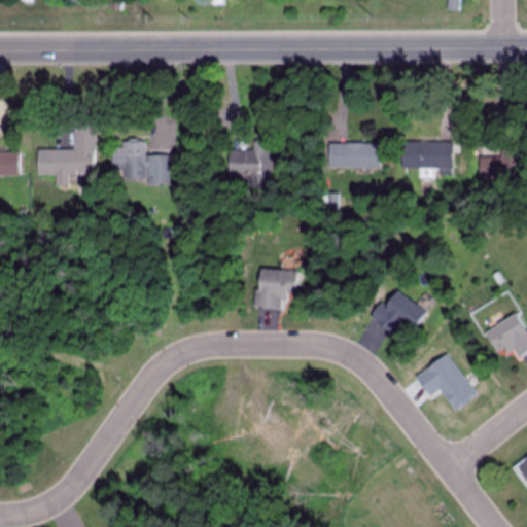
[(127,0),(107,0),(106,8),(126,11),(127,0)]
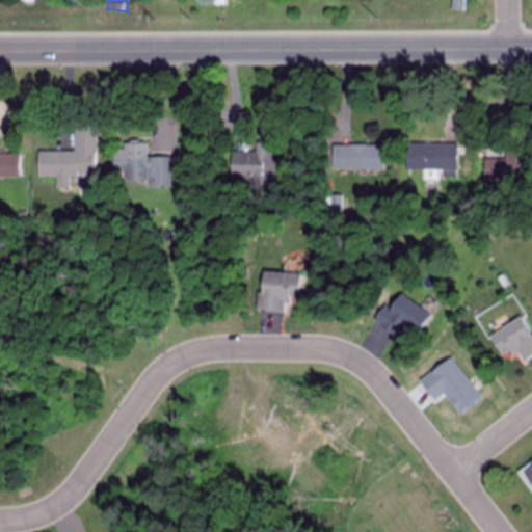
[(471,0),(450,0),(450,11),(470,12),(471,0)]
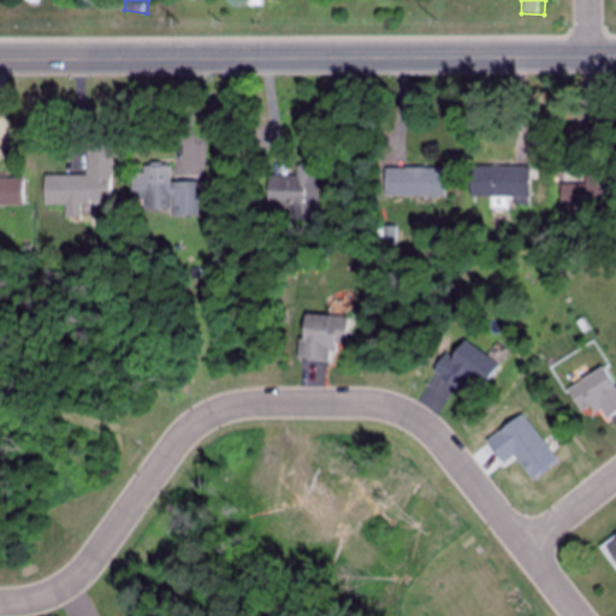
[(111,142),(86,142),(86,176),(43,176),(42,206),(65,206),(65,218),(81,219),(81,206),(110,206),(111,142)]
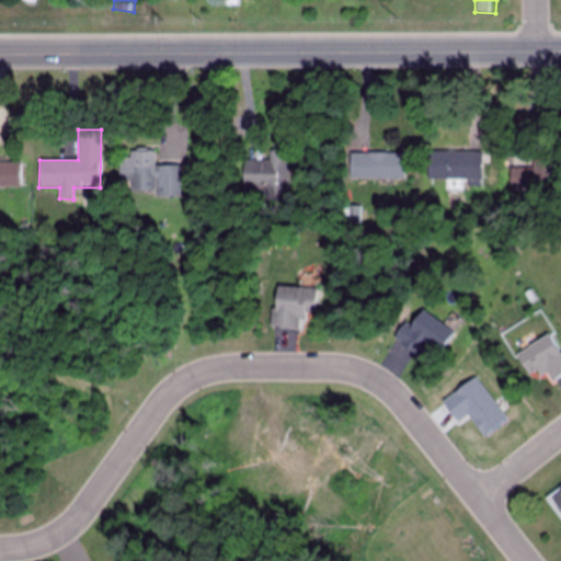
[(179,167),(152,167),(152,151),(128,151),(128,158),(118,158),(118,183),(129,183),(129,193),(156,192),(156,197),(179,197),(179,167)]
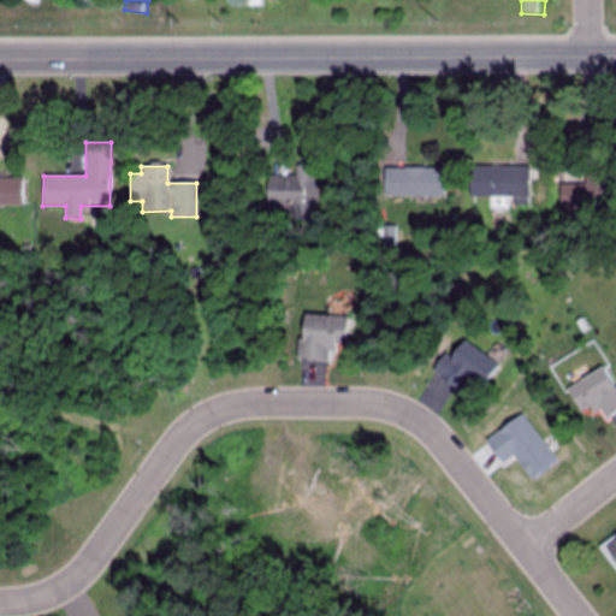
[(318,167),(296,166),(296,178),(267,177),(266,212),(317,213),(318,167)]
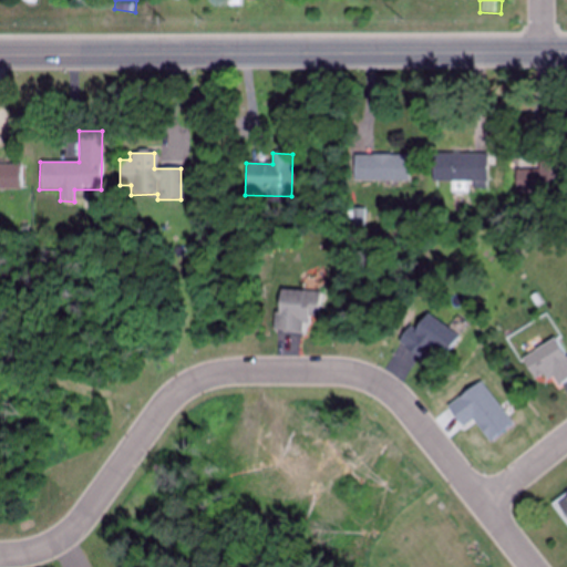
[(483,154),(431,154),(431,182),(483,182),(483,154)]
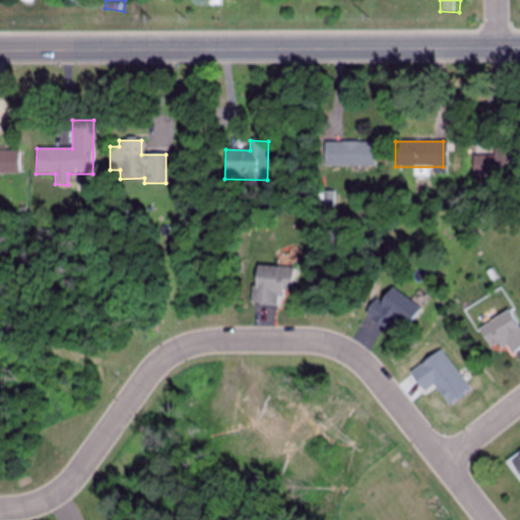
[(375,166),(375,142),(324,142),(324,166),(375,166)]
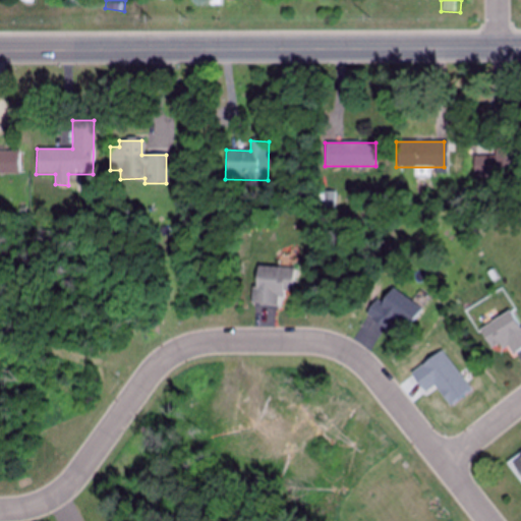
[(494,156),(473,156),(473,176),(514,176),(514,147),(494,147),(494,156)]
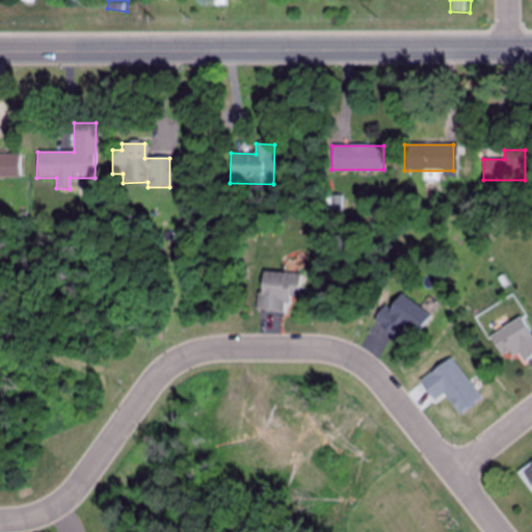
[(20,155),(0,154),(0,179),(20,179),(20,155)]
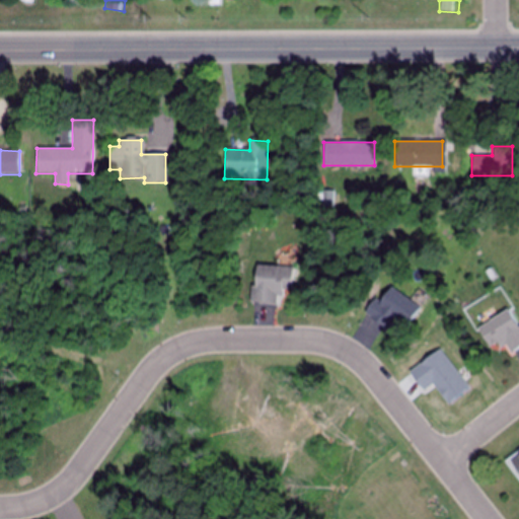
[(291,289),(293,268),(253,266),(250,303),(278,305),(279,288),(291,289)]
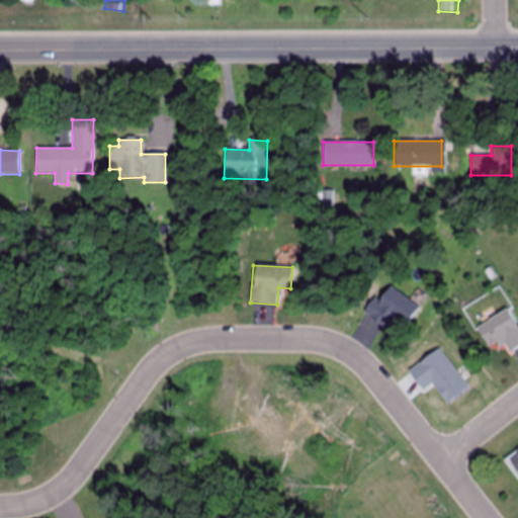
[(377,299),(374,297),(363,313),(382,327),(392,316),(405,326),(418,308),(389,285),(377,299)]
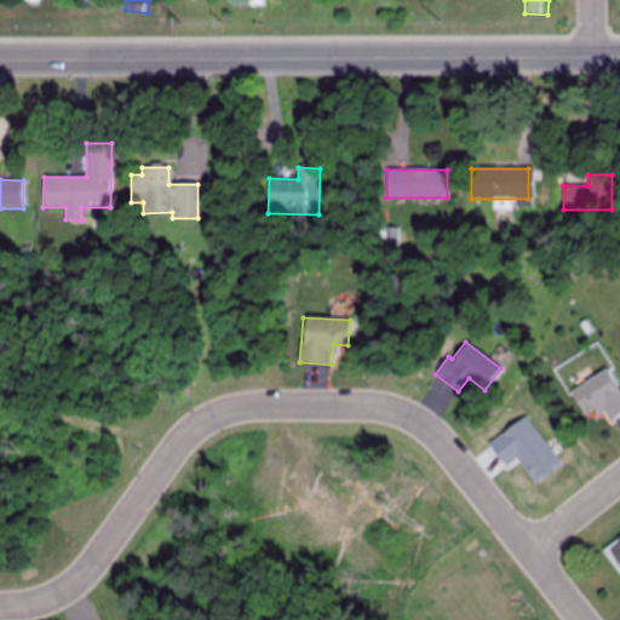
[(619,414),(619,388),(608,369),(570,392),(586,418),(600,409),(608,423),(619,414)]
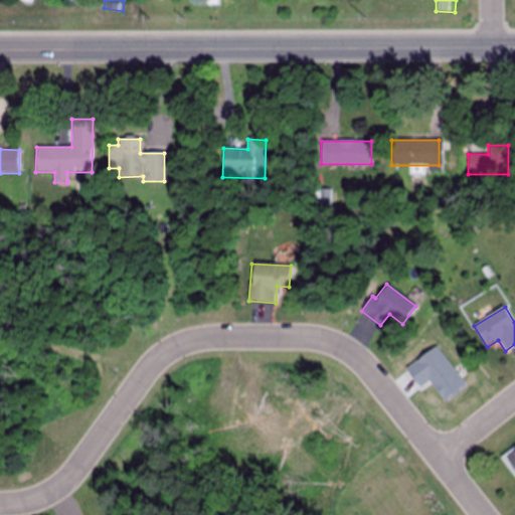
[(514,447),(502,456),(514,476),(514,447)]
